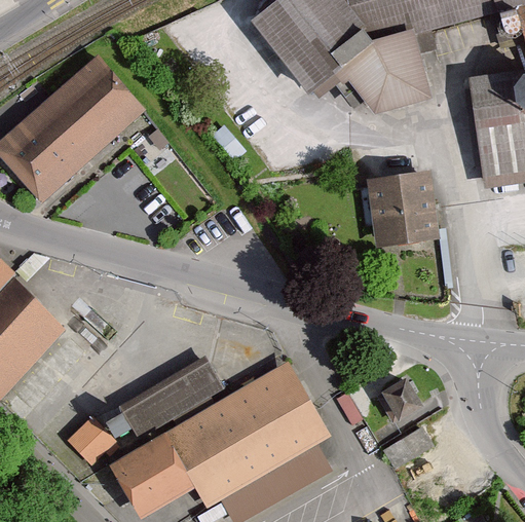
[(524,10),(524,0),(280,0),(259,17),(321,99),(350,76),(384,114),(411,107),(441,98),(425,35),(498,15),(524,10)]
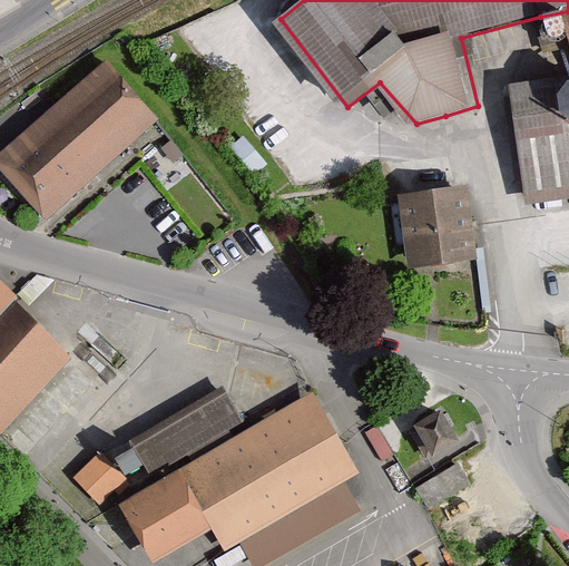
[(568,11),(540,17),(546,49),(566,46),(568,62),(568,75),(507,87),(527,205),(568,197),(568,11)]
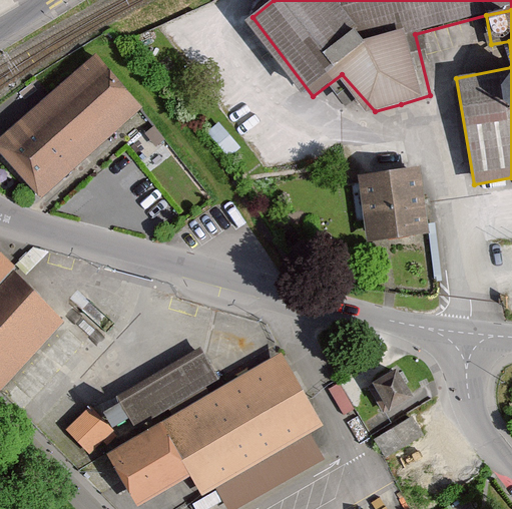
[(0,150),(43,199),(148,105),(100,51),(0,141),(0,150)]
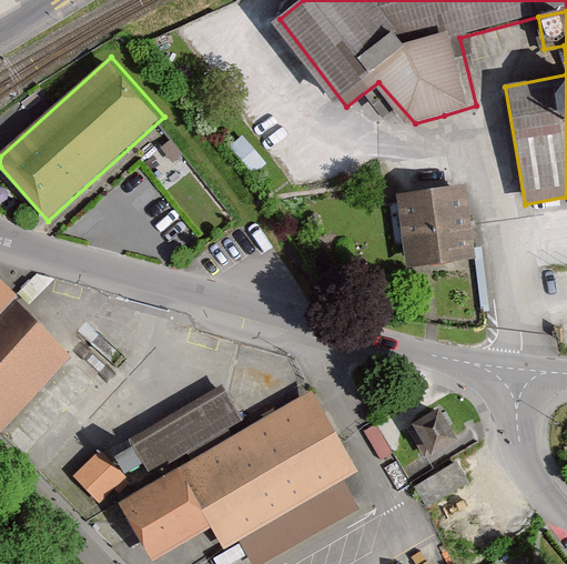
[(458,184),(400,192),(409,260),(467,252),(458,184)]
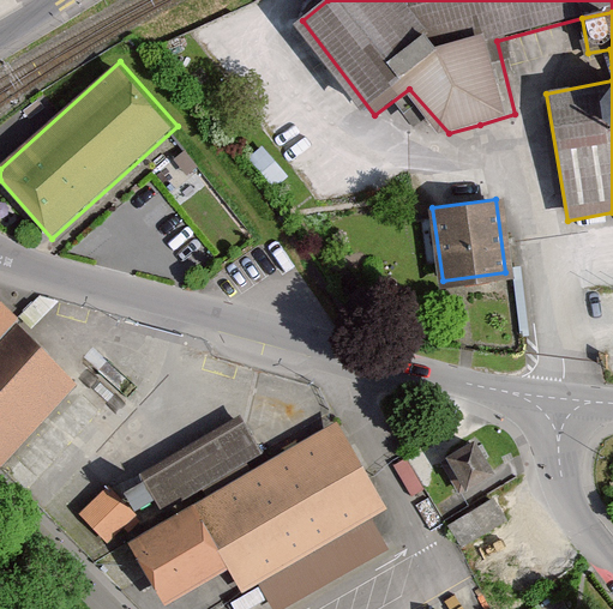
[(0,332),(22,308),(0,289),(0,332)]
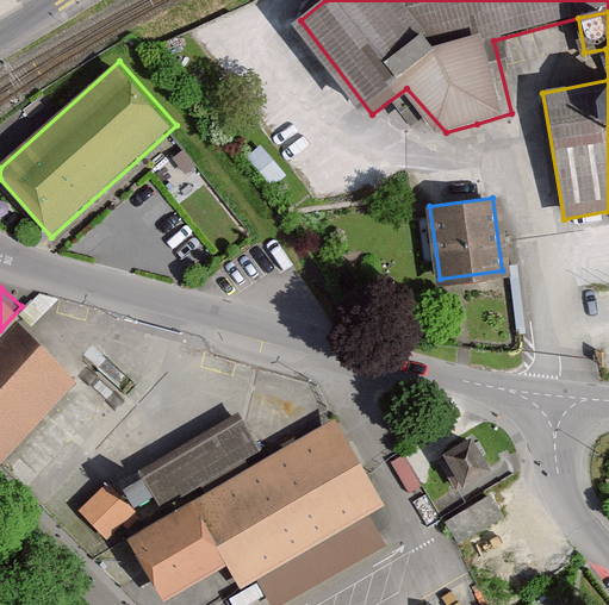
[(0,455),(75,378),(24,329),(0,353),(0,455)]
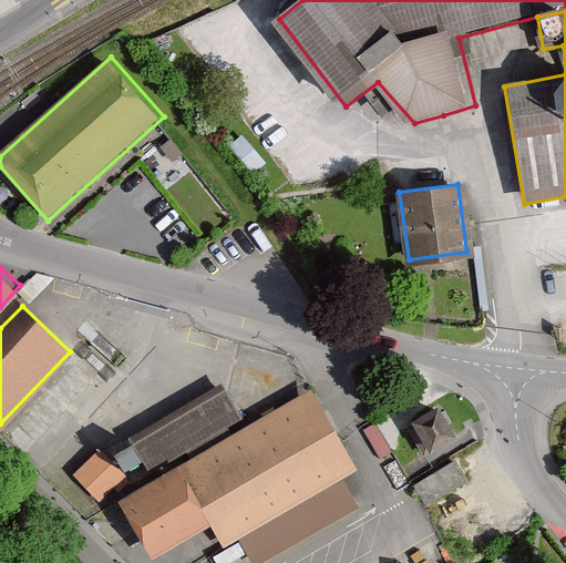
[(243,419),(223,385),(127,439),(147,473),(243,419)]
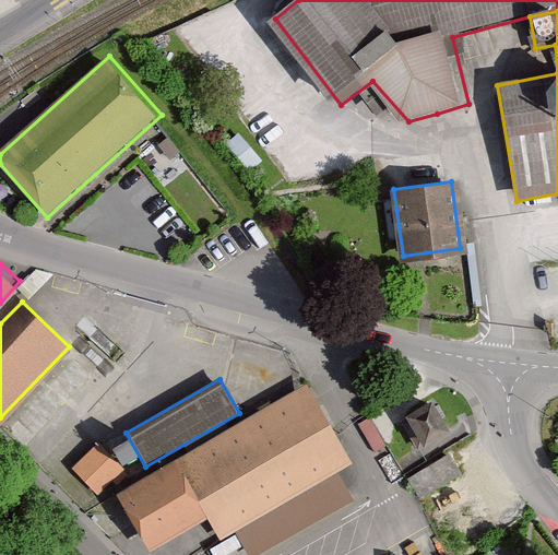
[(353,462),(307,384),(121,491),(155,548),(210,518),(221,538),(353,462)]
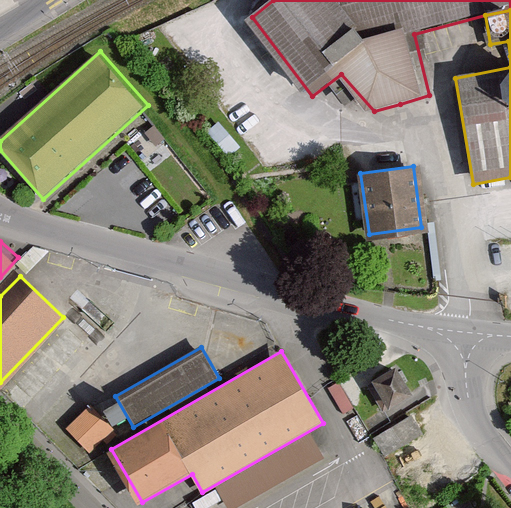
[(400,356),(367,373),(382,403),(415,386),(400,356)]
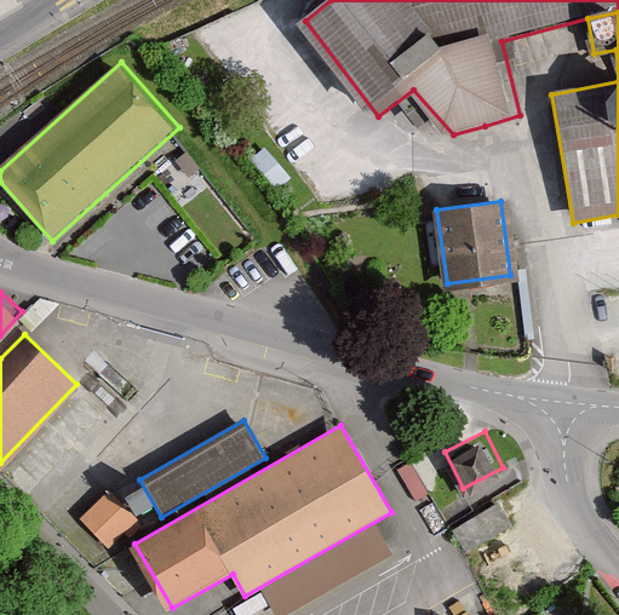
[(425,452),(395,470),(413,499),(443,481),(425,452)]
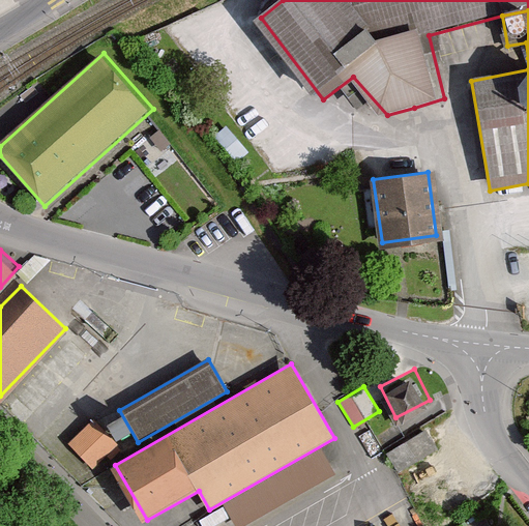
[(115,444),(91,420),(68,443),(91,467),(115,444)]
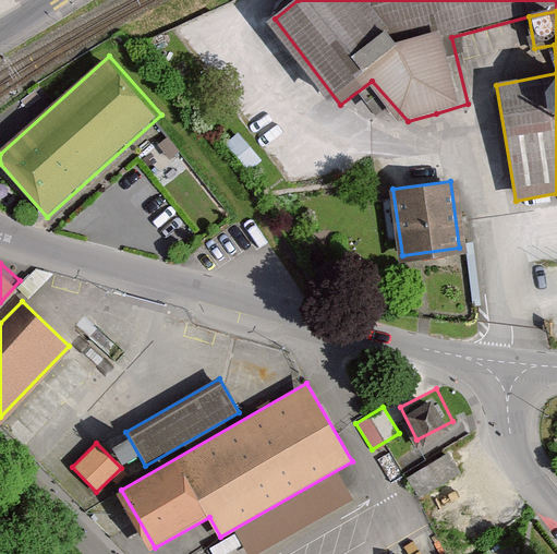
[(407,469),(420,490),(462,464),(449,443),(407,469)]
